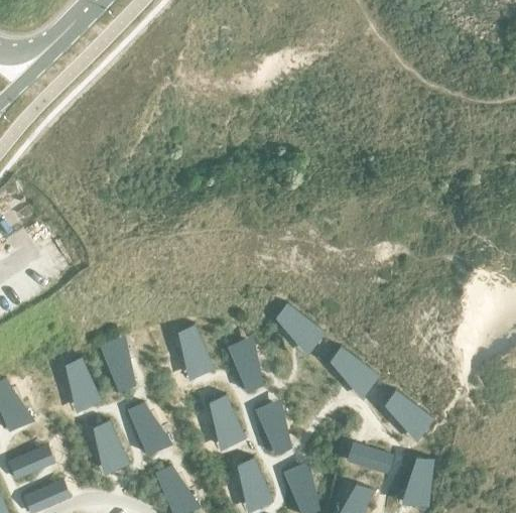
[(287,301),(276,315),(314,347),(326,333),(287,301)]
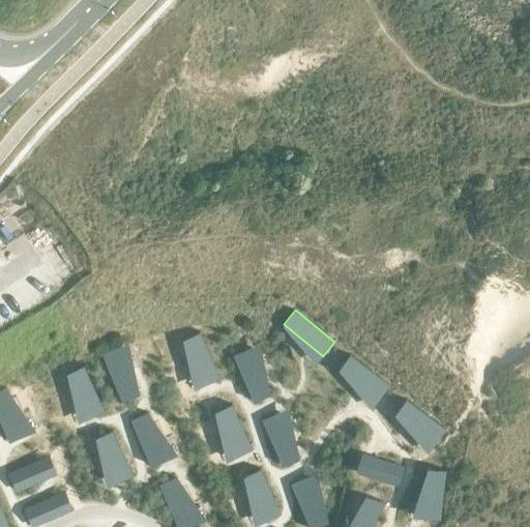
[(199,333),(182,341),(203,387),(219,380),(199,333)]
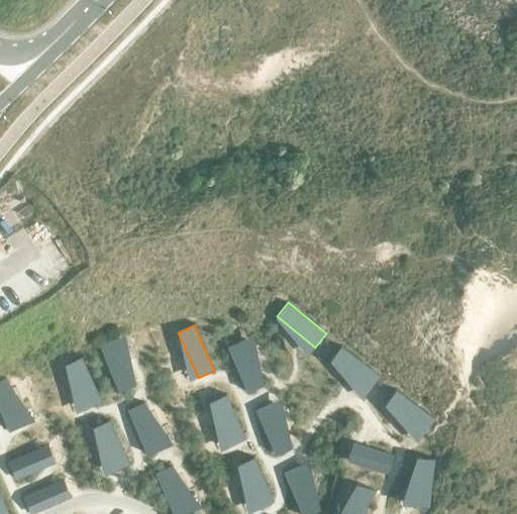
[(243,339),(227,346),(247,392),(264,385),(243,339)]
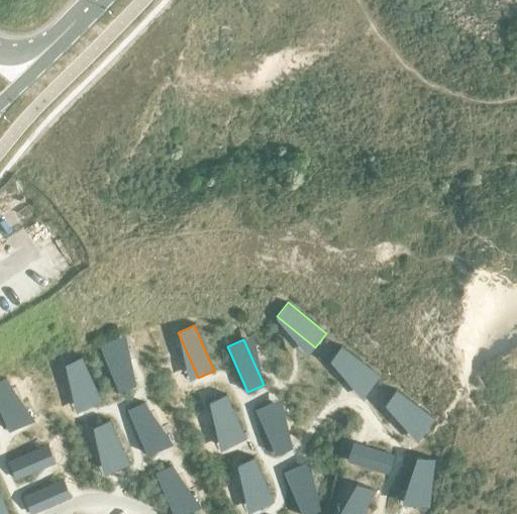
[(116,341),(100,348),(120,394),(136,386),(116,341)]
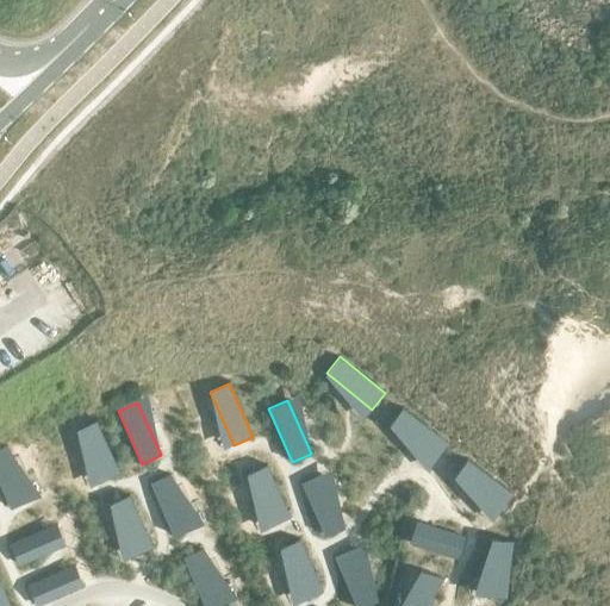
[(404,408),(391,425),(436,462),(449,445),(404,408)]
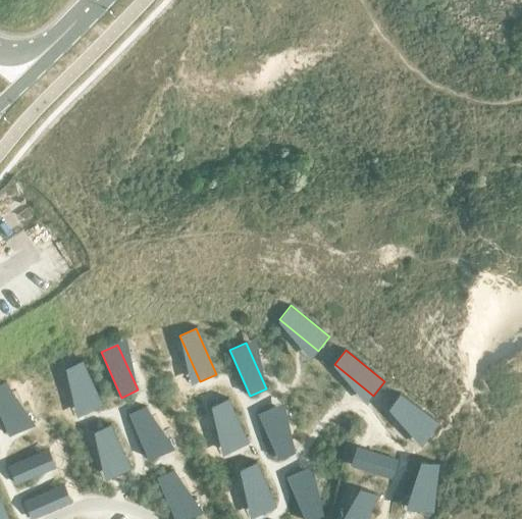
[(84,361),(66,368),(88,414),(104,407),(84,361)]
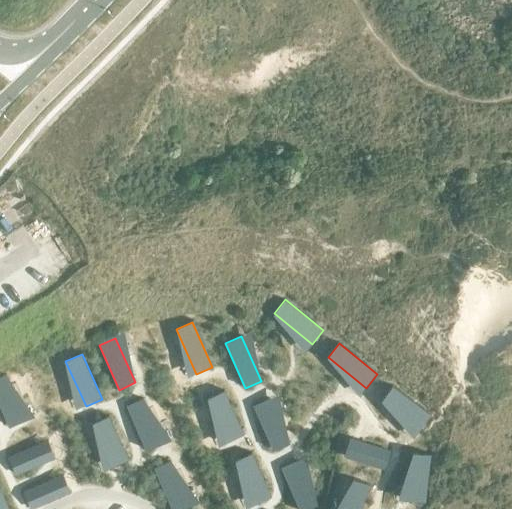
[(6,376),(0,378),(0,406),(10,428),(26,421),(6,376)]
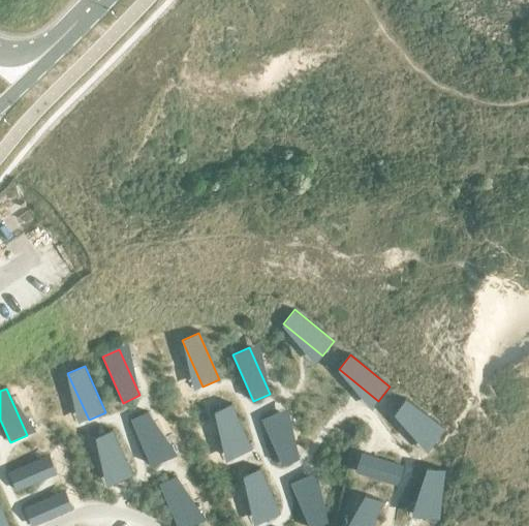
[(406,399),(394,413),(434,445),(445,431),(406,399)]
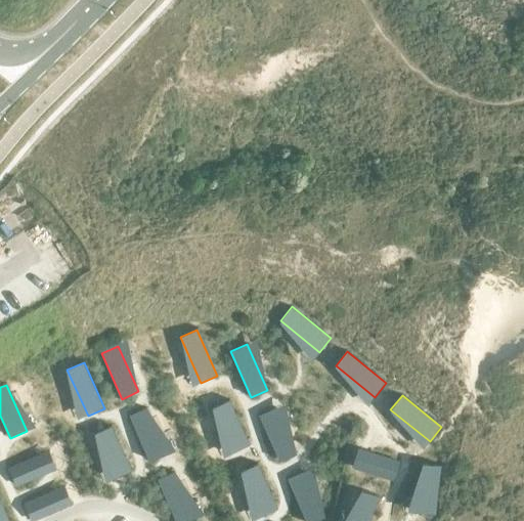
[(229,400),(212,407),(233,453),(250,446),(229,400)]
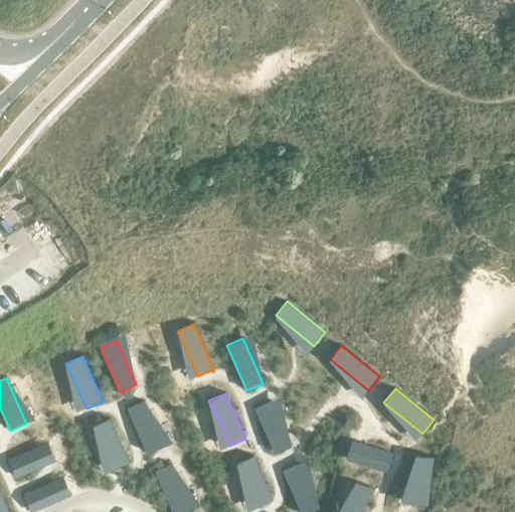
[(271,400),(254,407),(275,453),(291,446),(271,400)]
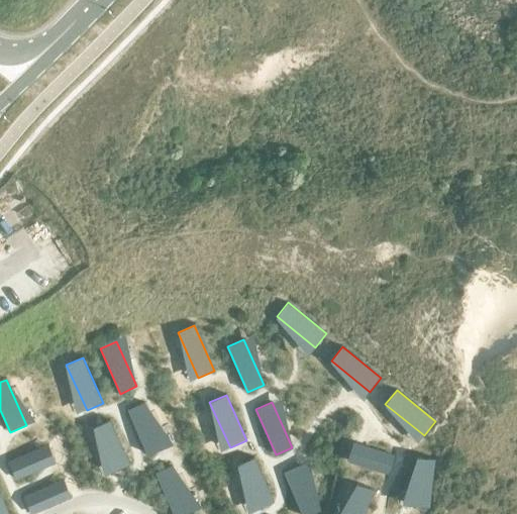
[(143,403),(127,411),(147,456),(164,448),(143,403)]
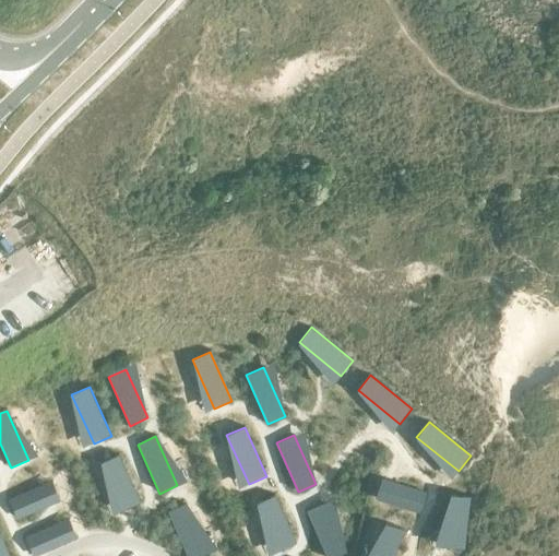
[(119,453),(100,462),(123,511),(141,503),(119,453)]
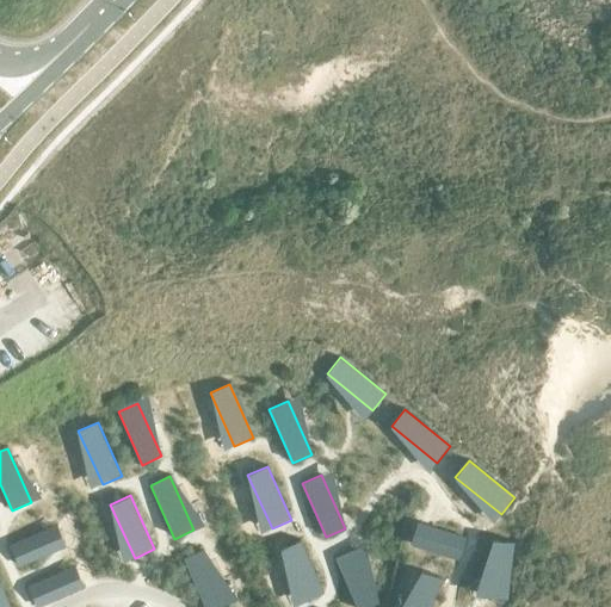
[(429,526),(421,549),(460,561),(468,538),(429,526)]
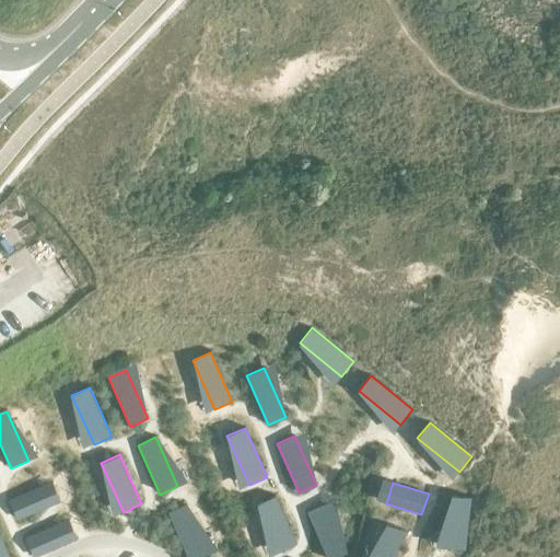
[(44,486),(10,501),(19,521),(53,507),(44,486)]
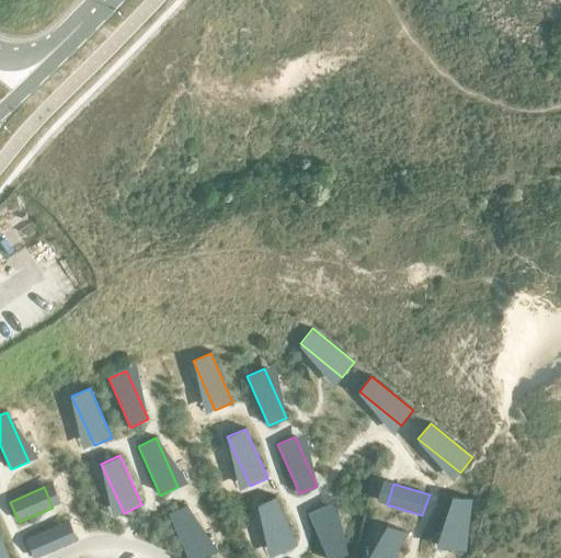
[(455,496),(447,549),(467,553),(473,499),(455,496)]
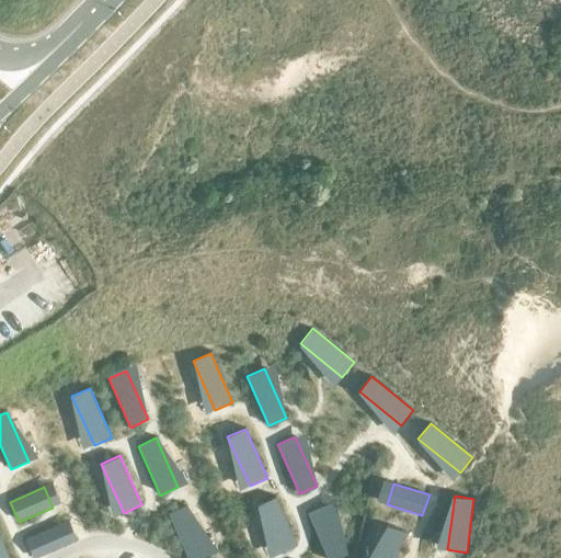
[(275,497),(258,505),(279,554),(297,546),(275,497)]
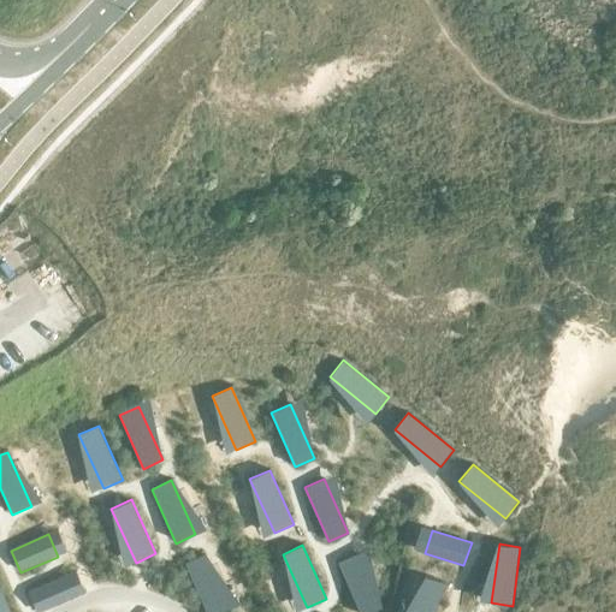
[(205,554),(185,563),(207,611),(221,611),(229,608),(205,554)]
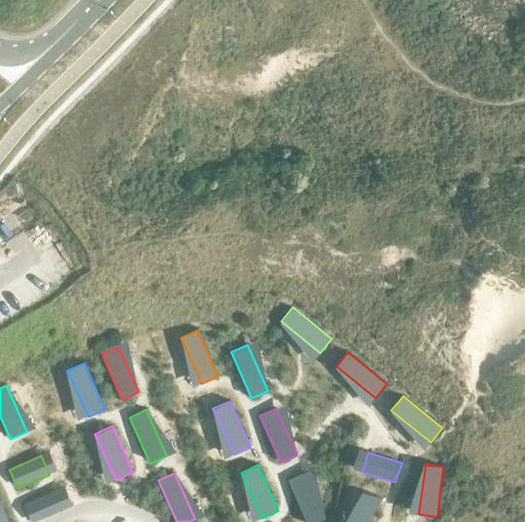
[(305,473),(288,480),(307,521),(319,521),(325,519),(305,473)]
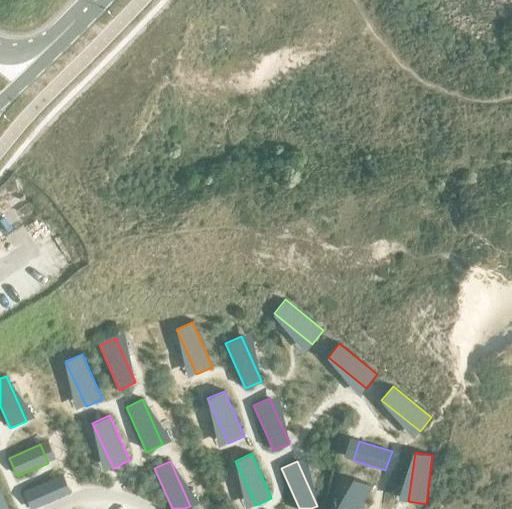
[(55,479),(24,493),(31,508),(39,508),(63,498),(55,479)]
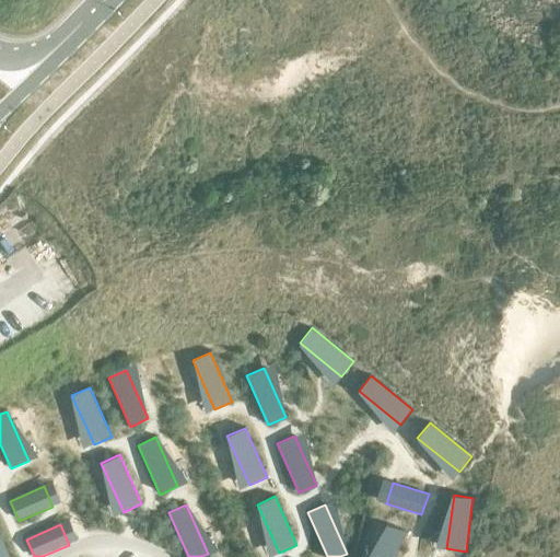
[(387,524),(376,556),(397,556),(406,531),(387,524)]
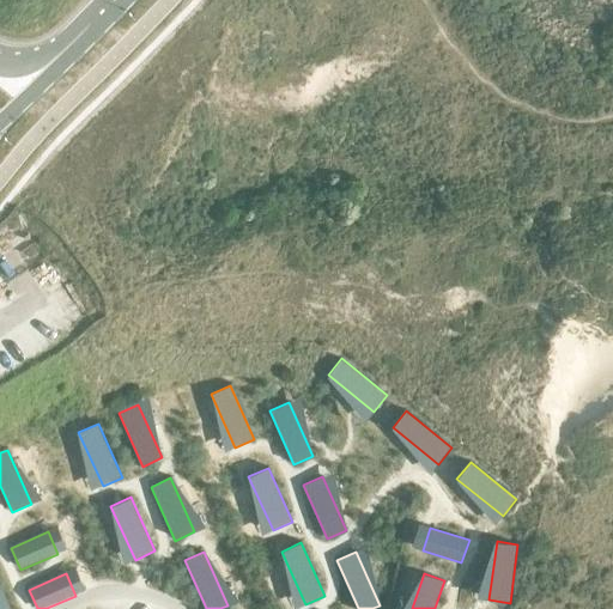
[(12,608),(0,583),(0,608),(12,608)]
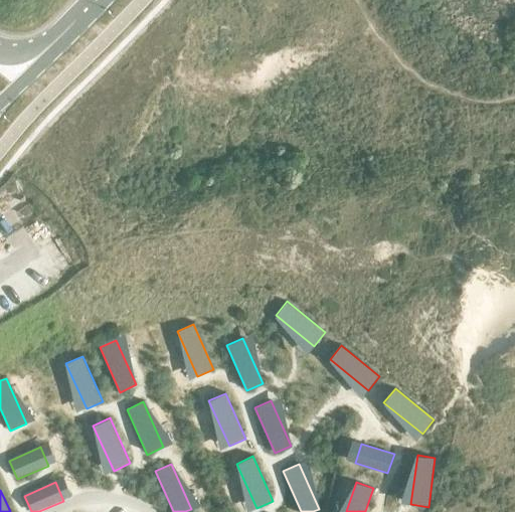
All buildings are outlined.
